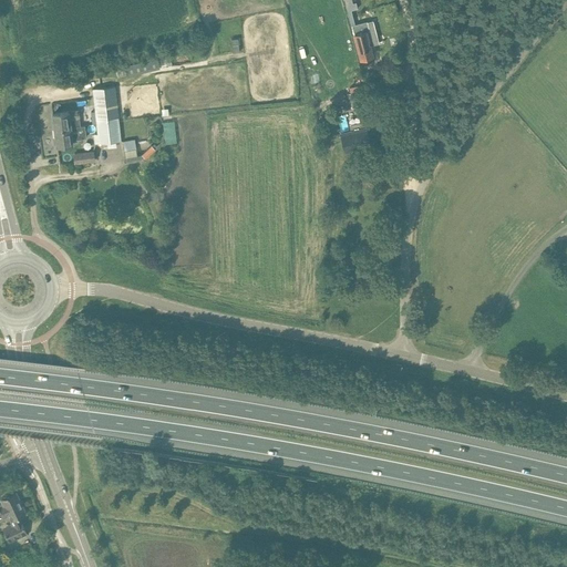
[(344,0),(348,11),(358,8),(356,2),(352,2),(351,0),(344,0)]
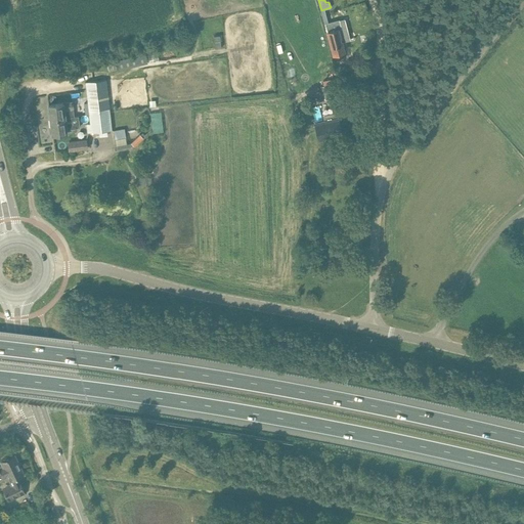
[(339,19),(324,23),(333,54),(344,51),(342,42),(350,40),(346,26),(341,27),(340,20),(339,19)]
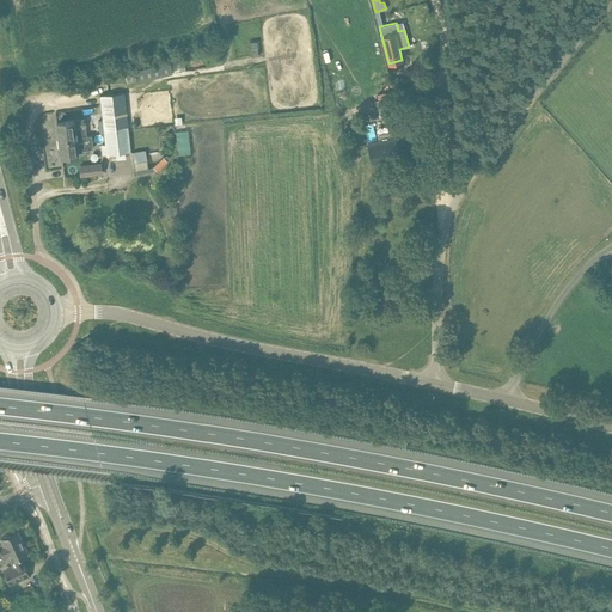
[(104,130),(128,128),(124,93),(101,97),(103,120),(104,130)]
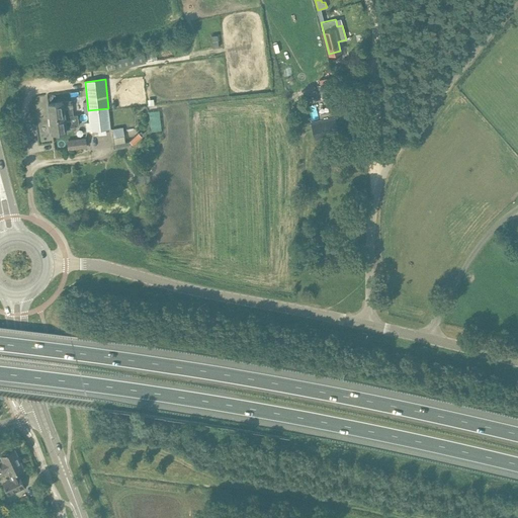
[(48,103),(50,118),(78,114),(77,114),(73,114),(73,107),(72,101),(63,102),(63,101),(48,103)]
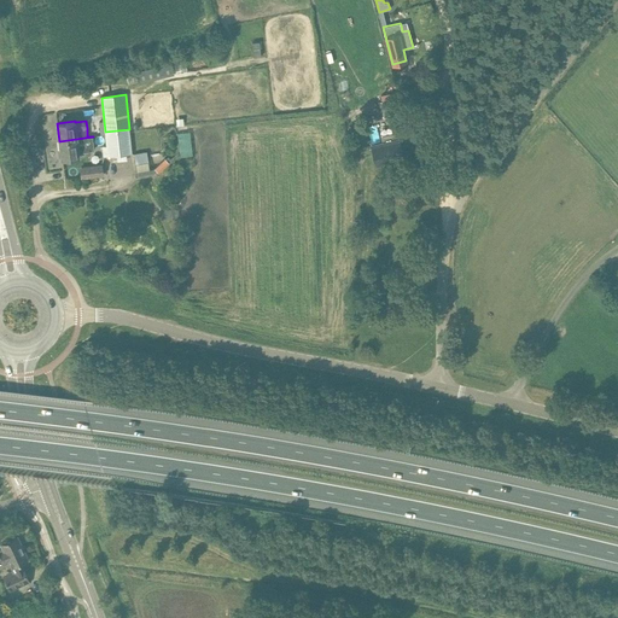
[(106,145),(103,146),(104,157),(108,156),(132,153),(129,129),(105,132),(105,134),(106,145)]
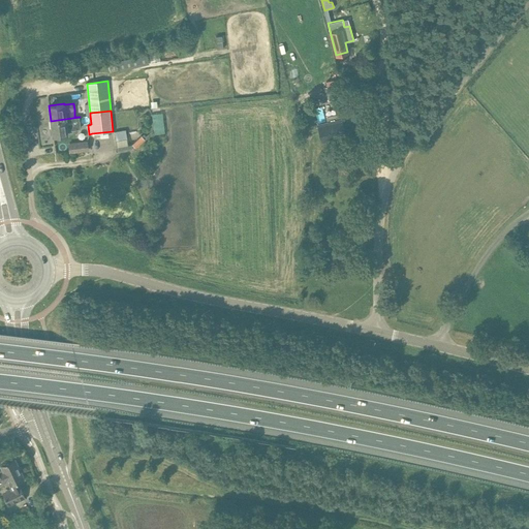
[(81,128),(80,117),(51,121),(53,135),(68,133),(67,133),(76,132),(76,128),(81,128)]
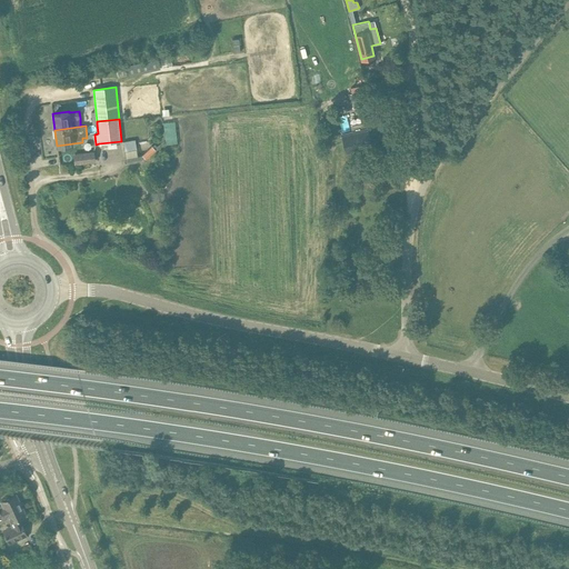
[(142,159),(142,155),(137,155),(135,139),(123,141),(127,162),(142,159)]
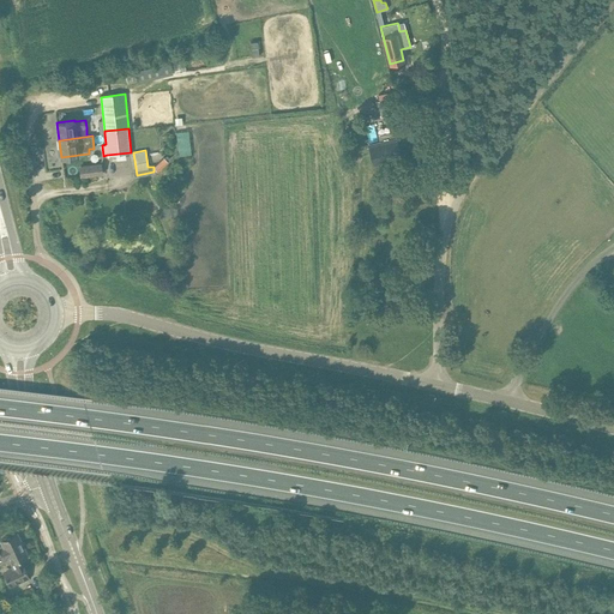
[(164,156),(154,167),(157,170),(168,161),(164,156)]
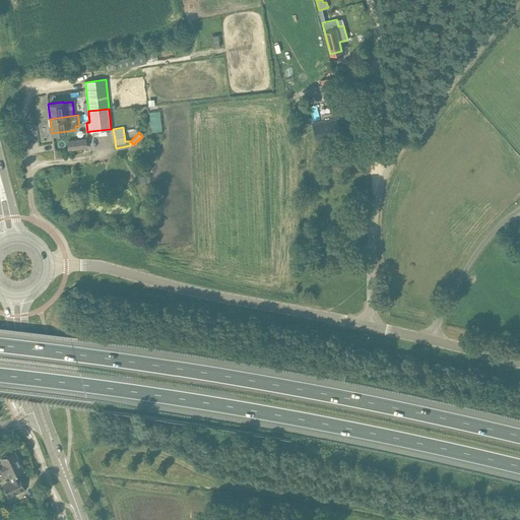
[(86,146),(85,138),(68,141),(69,149),(86,146)]
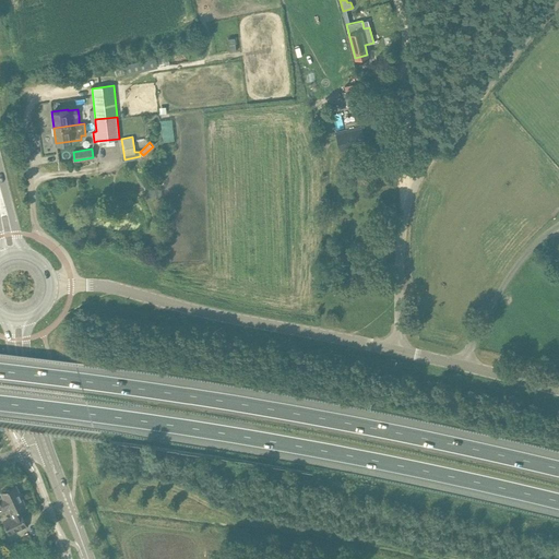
[(156,199),(156,188),(146,188),(146,199),(156,199)]
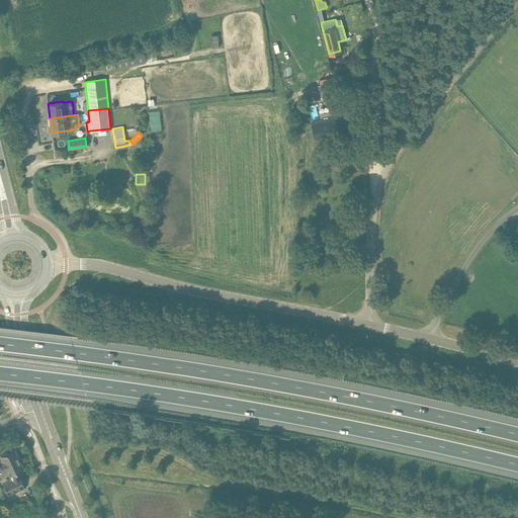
[(0,467),(19,458),(14,449),(0,455),(2,459),(0,460),(0,467)]
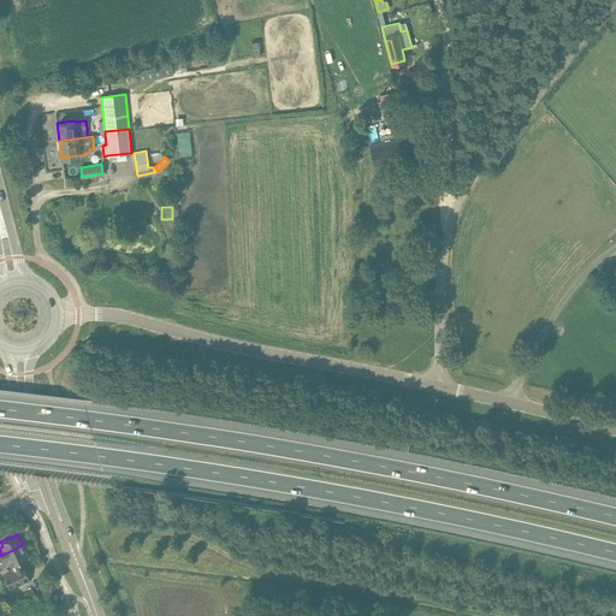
[(0,563),(9,561),(12,568),(3,572),(6,579),(10,587),(29,579),(25,570),(23,572),(18,562),(29,557),(23,545),(0,556),(0,563)]
